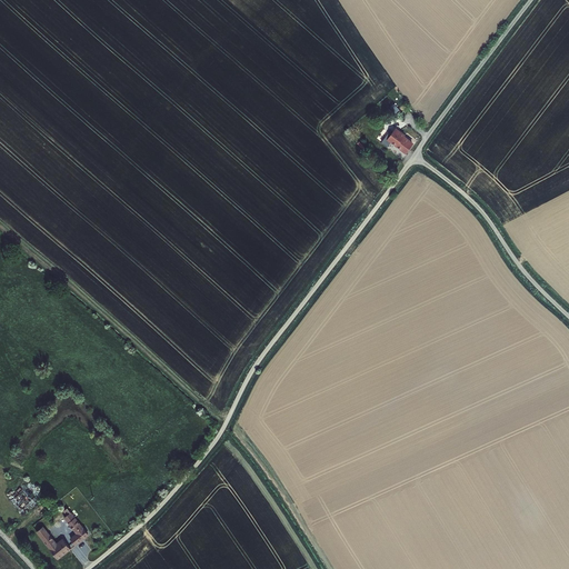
[(400,110),(395,103),(389,108),(396,115),(400,110)]
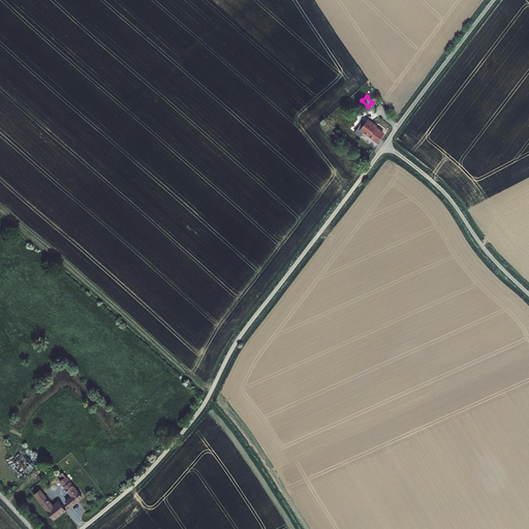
[(361,124),(354,131),(361,136),(364,132),(376,143),(384,132),(376,126),(377,125),(368,119),(363,126),(361,124)]
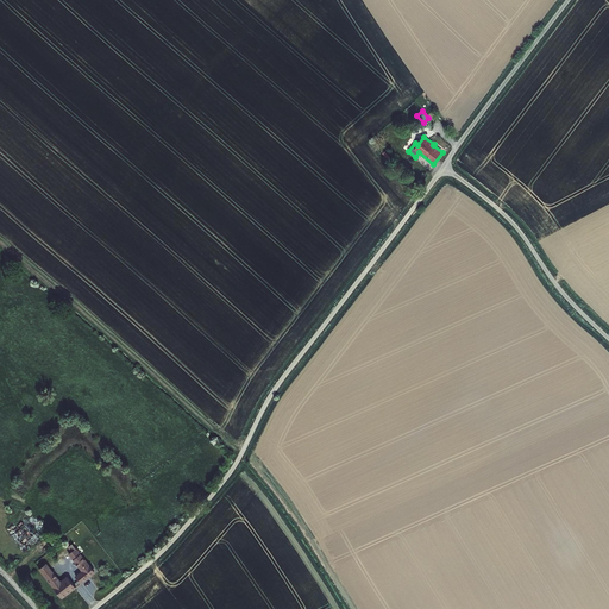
[(20,550),(38,537),(24,518),(6,531),(20,550)]
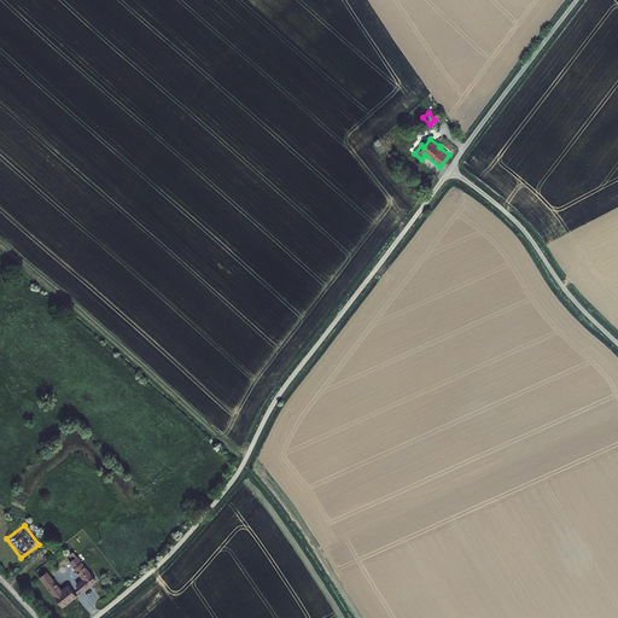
[(81,593),(82,593),(97,582),(86,567),(86,569),(85,567),(85,566),(77,557),(73,560),(69,563),(82,579),(76,586),(81,593)]
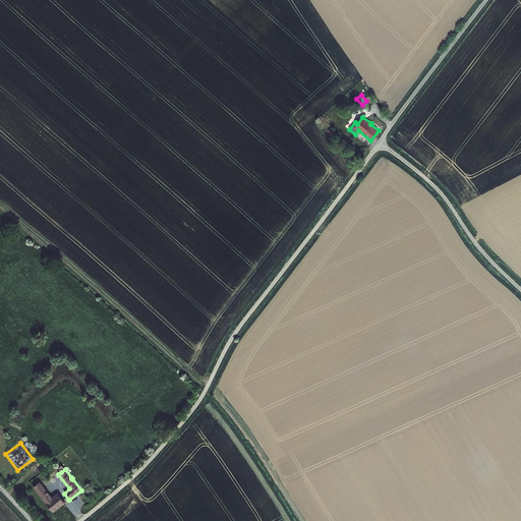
[(34,487),(53,513),(65,504),(64,503),(57,494),(52,498),(40,482),(34,487)]
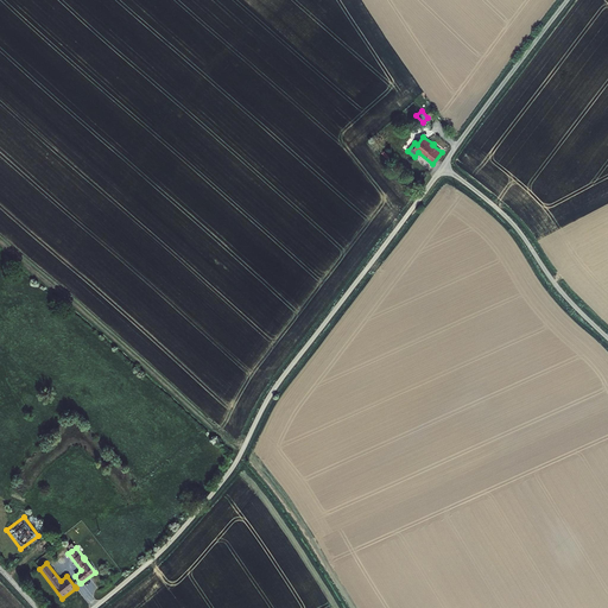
All buildings are outlined.
